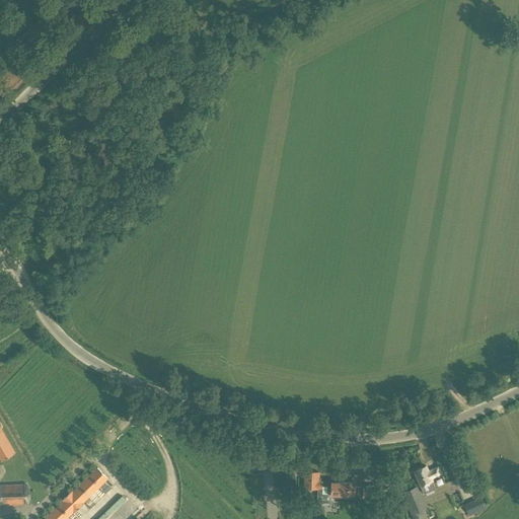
[(0,461),(14,453),(0,428),(0,461)]
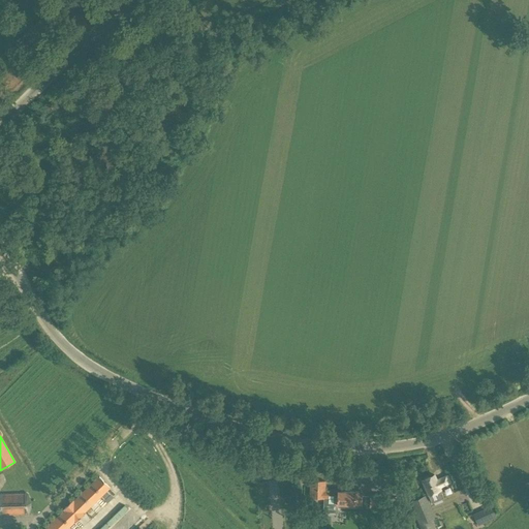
[(298,471),(298,479),(310,480),(310,472),(298,471)]
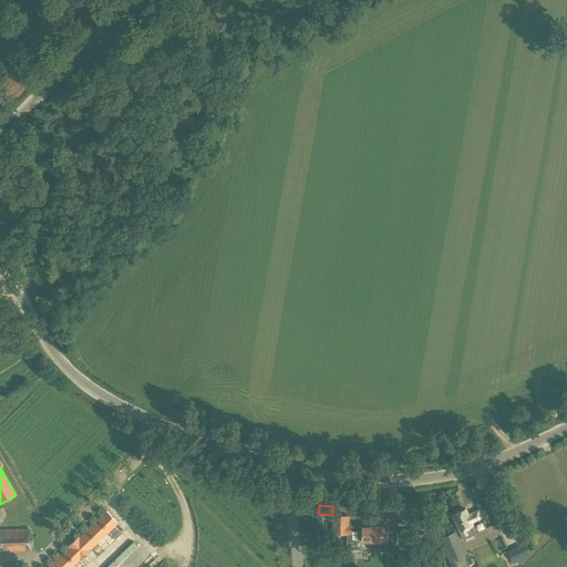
[(467,515),(464,509),(451,515),(462,539),(475,534),(470,523),(482,517),(478,511),(467,515)]
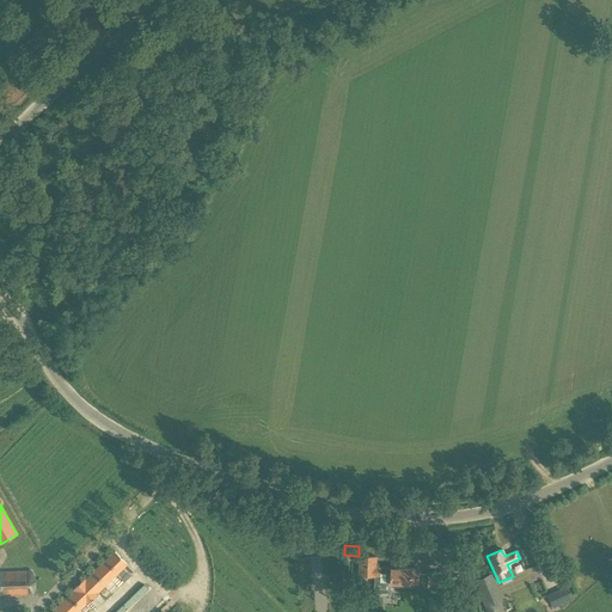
[(124,567),(127,564),(115,551),(85,580),(84,579),(72,591),(73,592),(51,611),(77,611),(85,604),(86,605),(98,593),(97,593),(117,574),(124,567)]
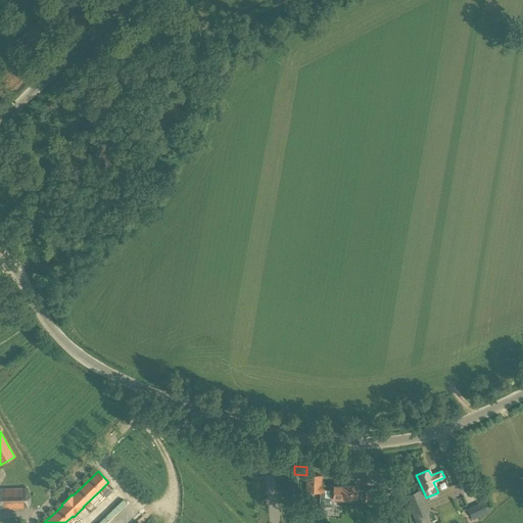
[(322,475),(321,475),(306,475),(306,492),(321,493),(320,502),(333,503),(333,500),(358,500),(358,486),(339,486),(340,477),(333,477),(333,485),(321,485),(322,475)]
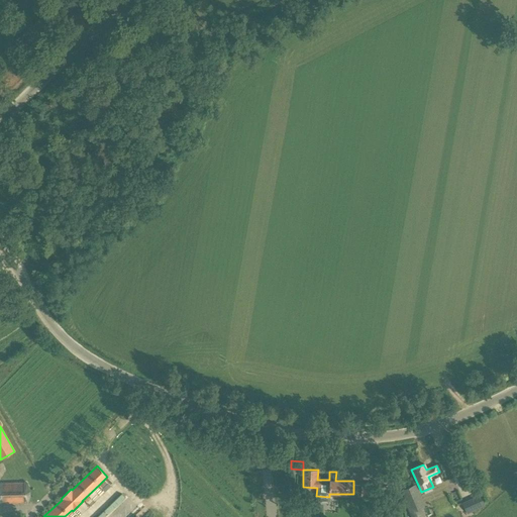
[(105,479),(99,485),(104,491),(110,485),(105,479)]
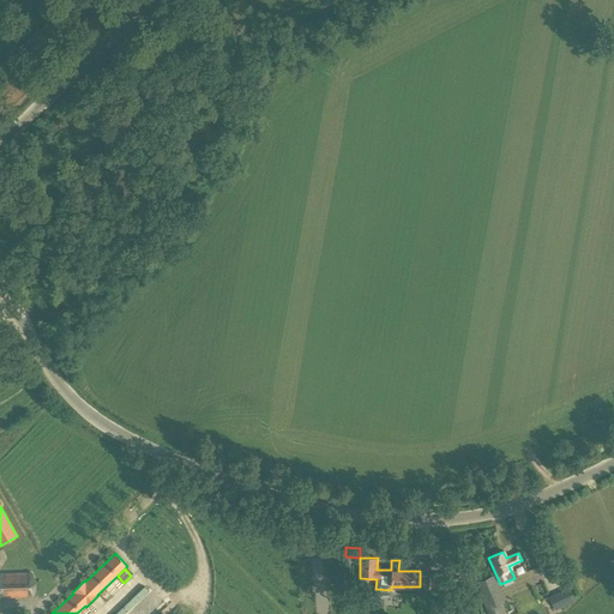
[(0,597),(32,596),(36,589),(36,581),(31,573),(0,575),(0,597)]
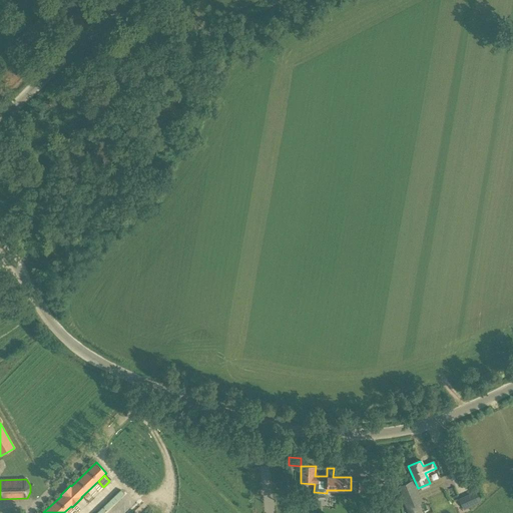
[(359,480),(358,493),(373,494),(373,480),(359,480)]
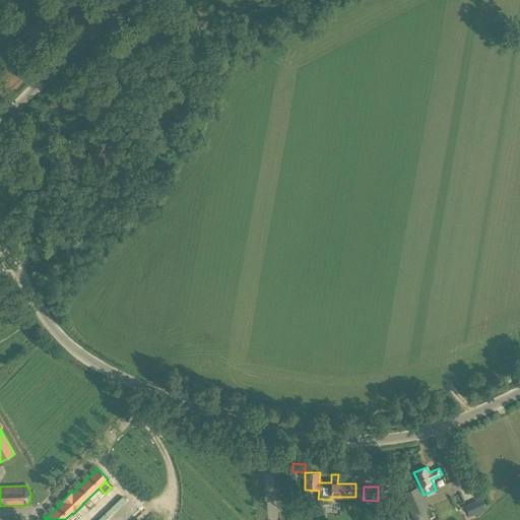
[(109,508),(122,496),(118,492),(105,504),(109,508)]
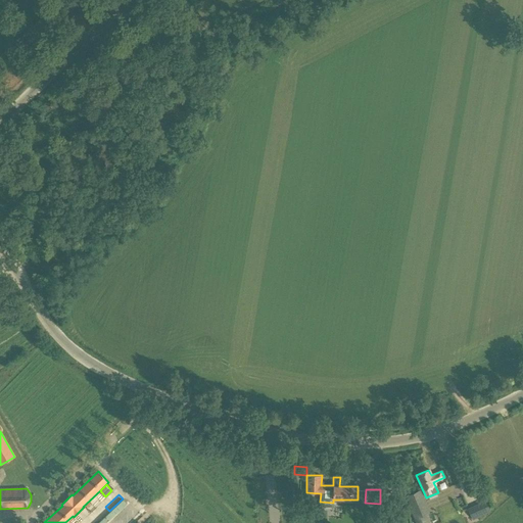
[(471,519),(490,512),(485,497),(466,505),(471,519)]
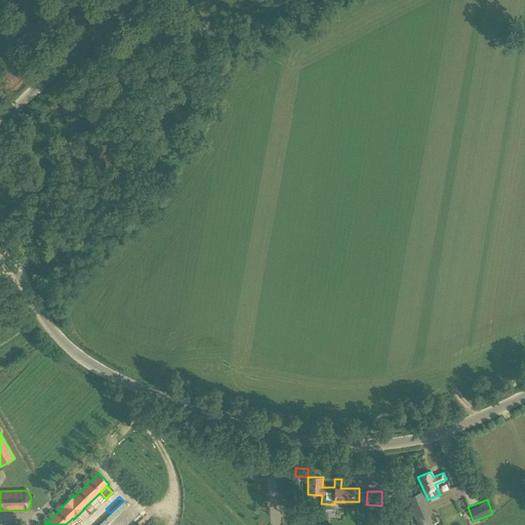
[(107,524),(128,506),(123,500),(106,518),(101,513),(87,524),(107,524)]
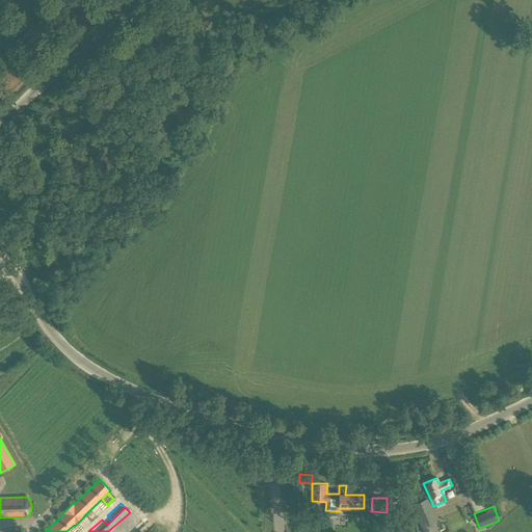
[(424,527),(432,523),(431,521),(432,520),(428,509),(416,515),(420,526),(424,524),(425,526),(424,526),(424,527)]
